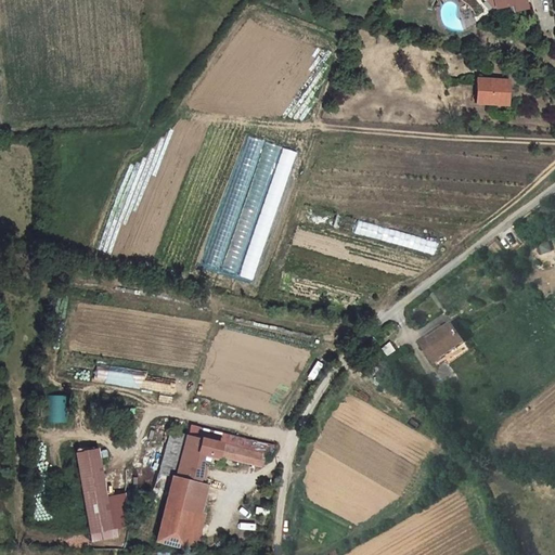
[(494,0),(497,8),(514,5),(515,10),(529,8),(527,0),(494,0)]
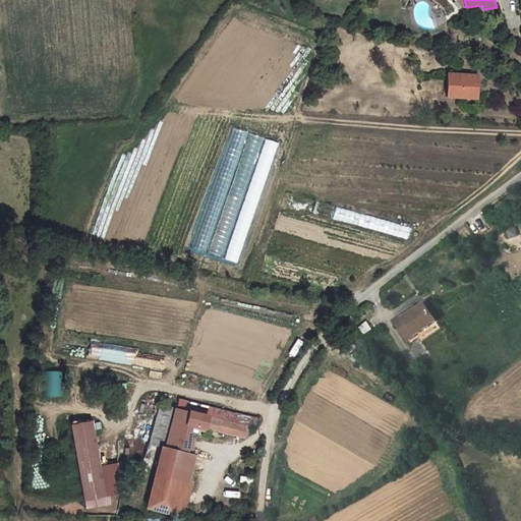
[(446,71),(445,94),(476,96),(476,71),(446,71)]
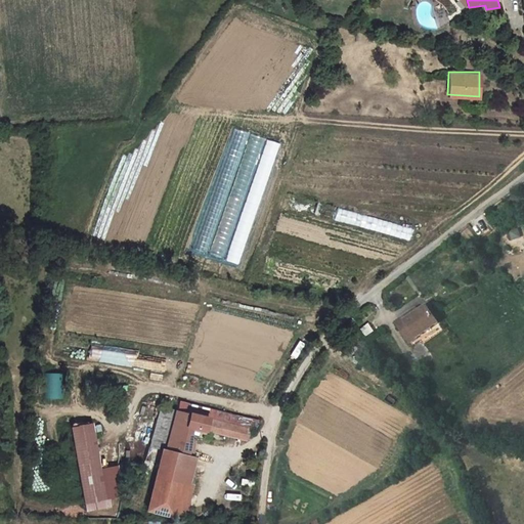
[(521,228),(513,230),(516,237),(523,235),(521,228)]
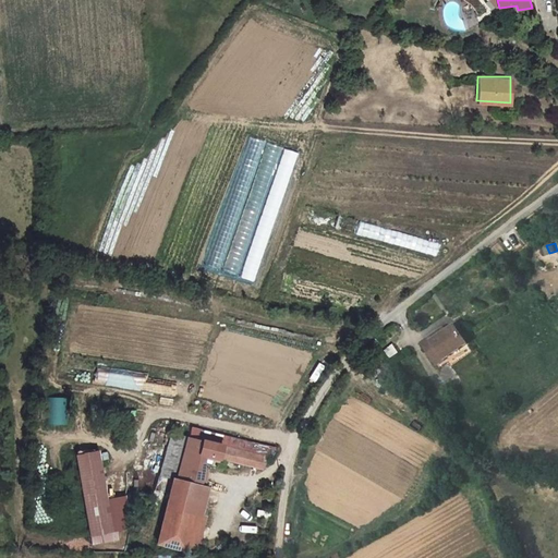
[(464,332),(458,322),(424,342),(438,365),(448,359),(441,348),(464,332)]
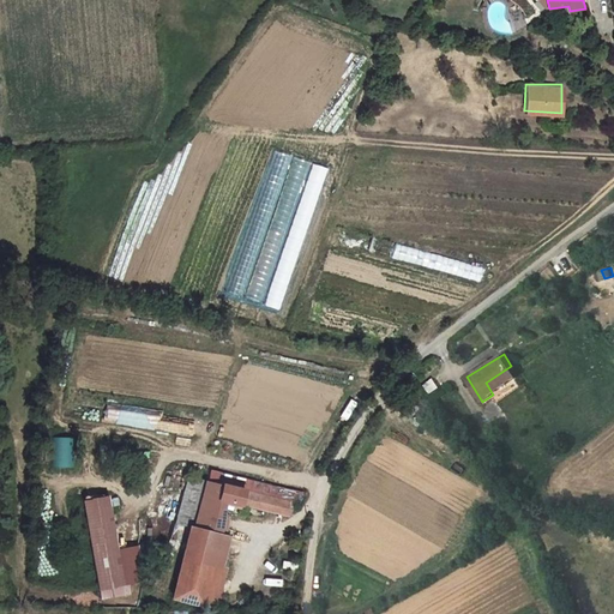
[(486,383),(493,395),(518,378),(511,366),(486,383)]
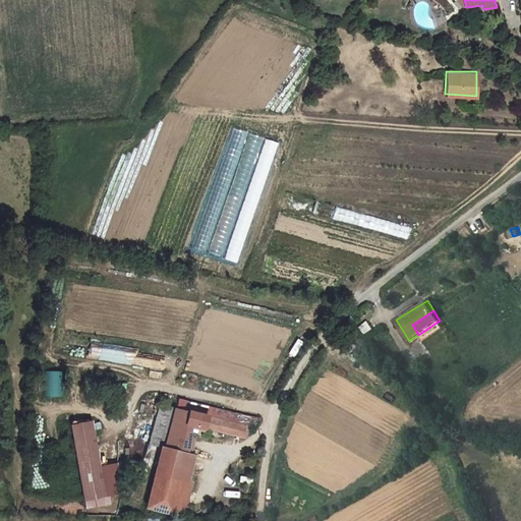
[(60,396),(61,375),(49,375),(48,395),(60,396)]
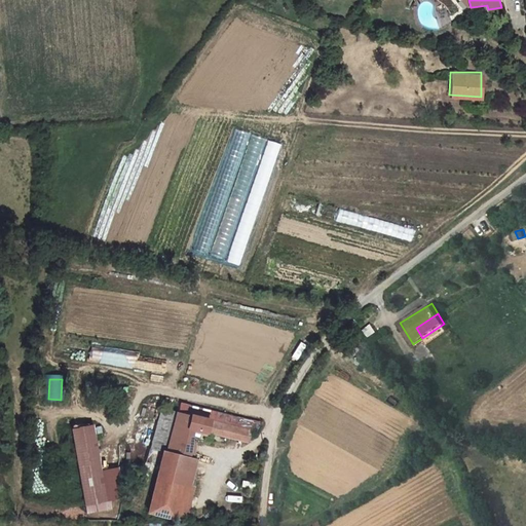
[(212,418),(209,430),(251,440),(254,427),(260,428),(261,420),(183,402),(180,411),(212,418)]
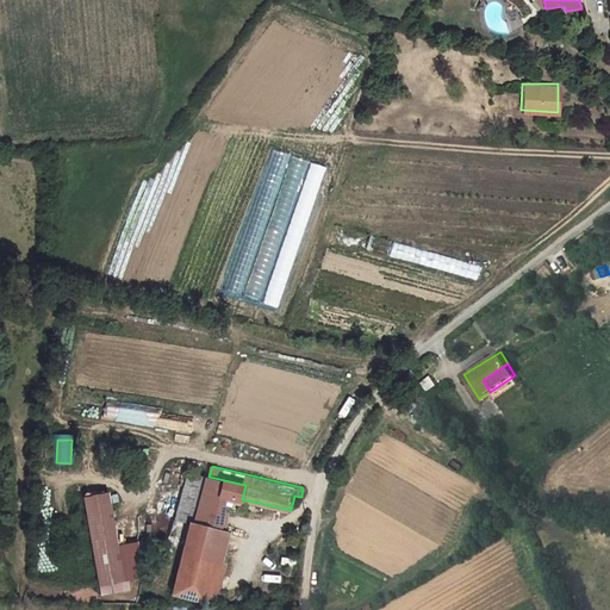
[(242,502),(242,499),(246,485),(209,477),(206,477),(200,502),(194,523),(223,530),(230,499),(242,502)]
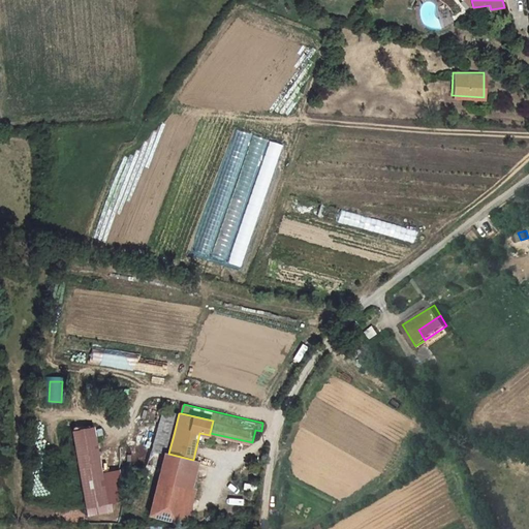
[(70,432),(84,508),(110,503),(95,428),(70,432)]
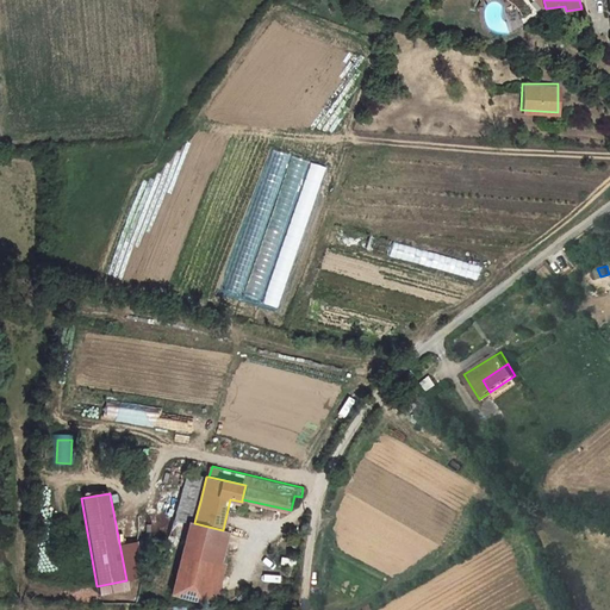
[(194,523),(191,523),(174,596),(216,605),(225,565),(216,560),(223,530),(194,523)]
